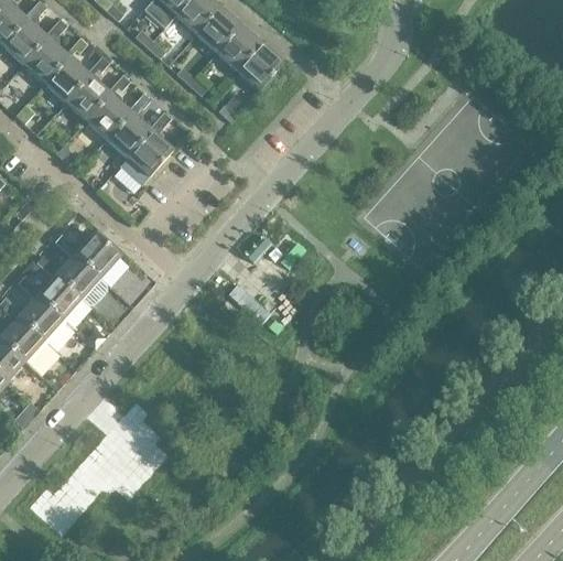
[(106,10),(111,3),(107,0),(95,0),(106,10)]
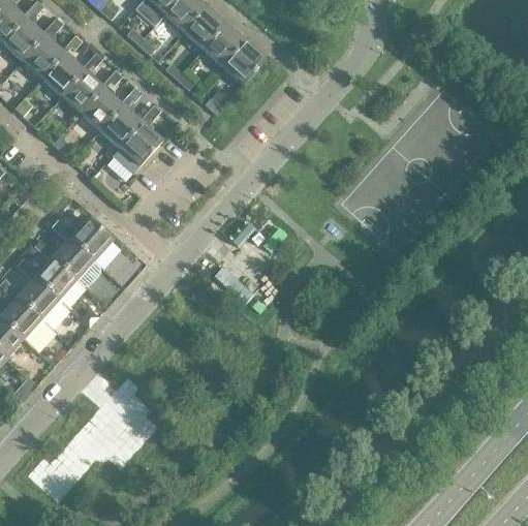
[(149,0),(165,14),(178,0),(149,0)]
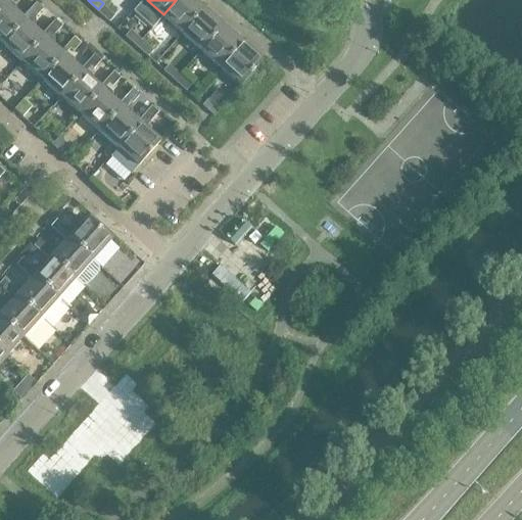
[(204,7),(196,0),(176,0),(163,14),(183,32),(204,7)]
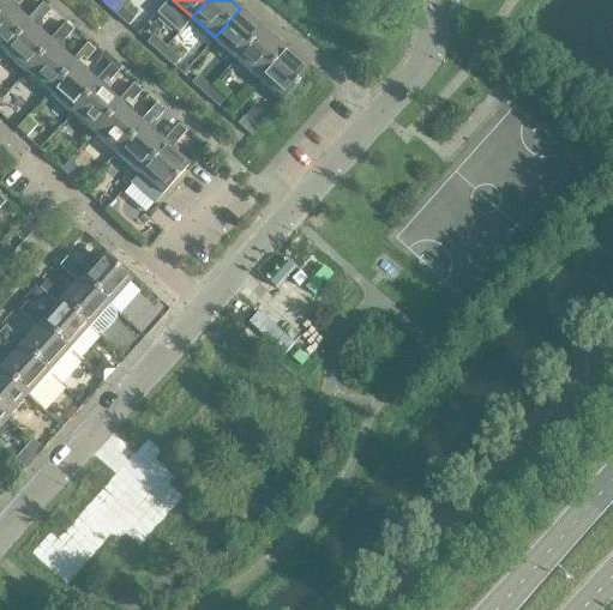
[(6,1),(0,7),(0,48),(2,50),(29,20),(6,1)]
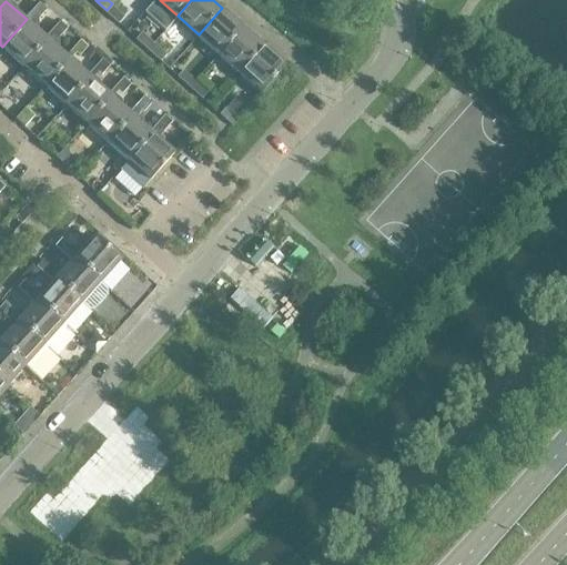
[(38,2),(32,9),(40,16),(46,9),(38,2)]
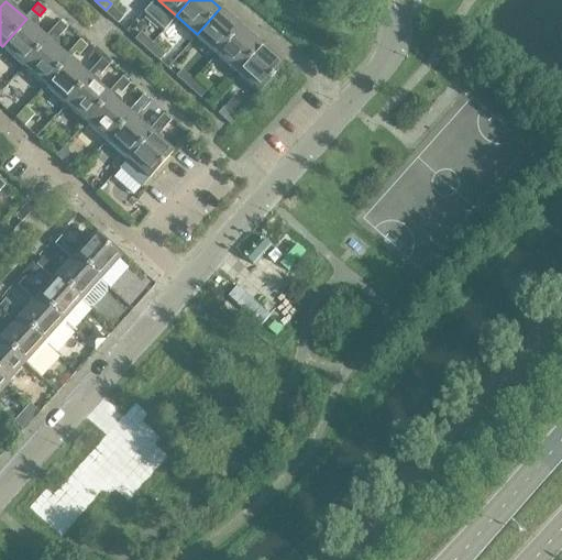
[(106,10),(117,21),(123,14),(111,3),(106,10)]
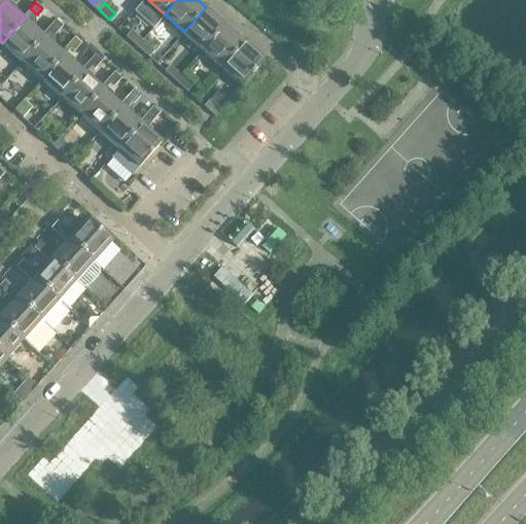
[(225,25),(206,7),(184,32),(203,49),(225,25)]
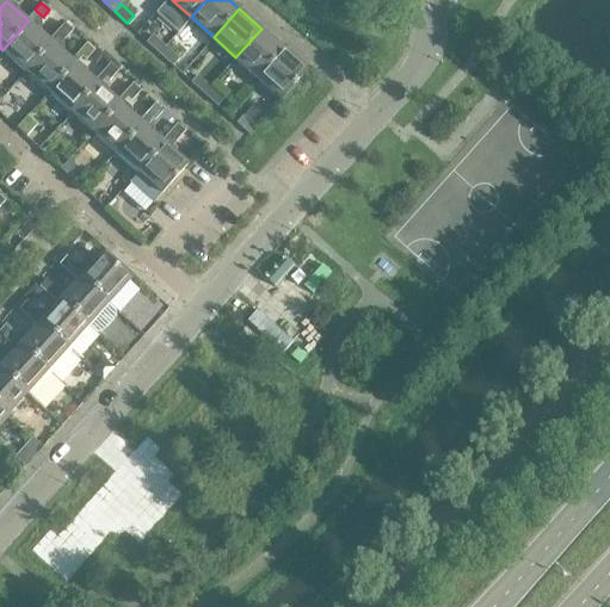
[(51,41),(29,20),(2,50),(25,70),(51,41)]
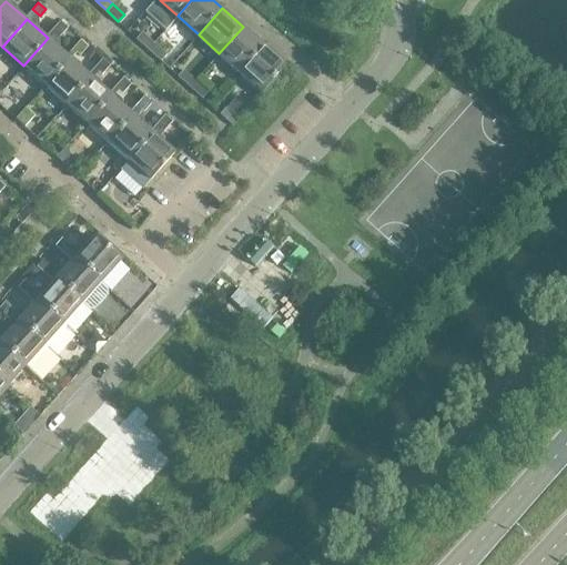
[(59,20),(53,27),(60,33),(67,27),(59,20)]
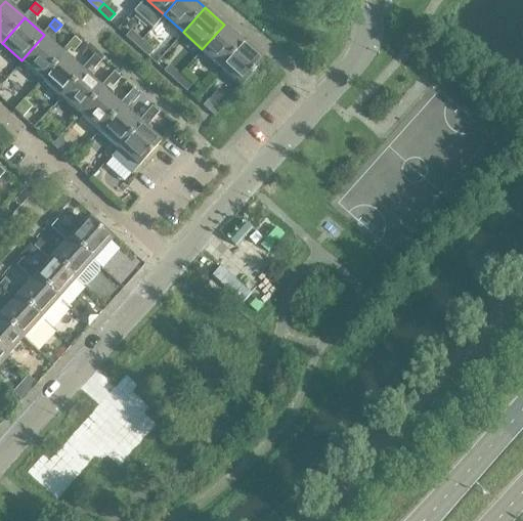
[(224,25),(202,49),(221,67),(244,42),(224,25)]
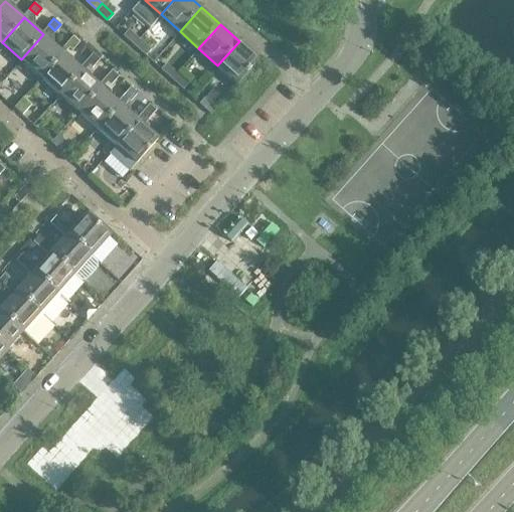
[(135,43),(140,37),(129,27),(124,33),(135,43)]
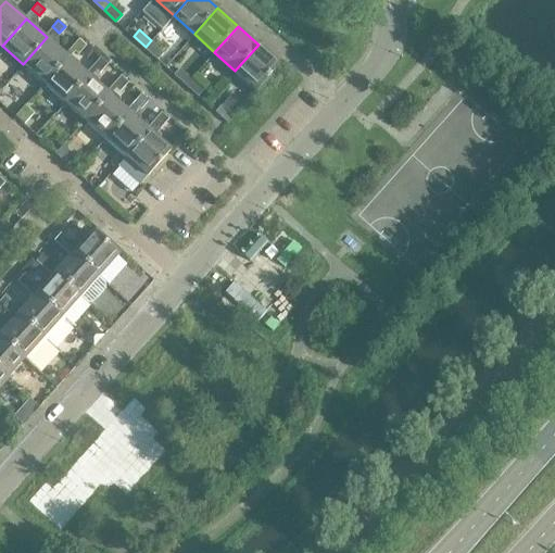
[(67,55),(47,37),(23,64),(43,83),(67,55)]
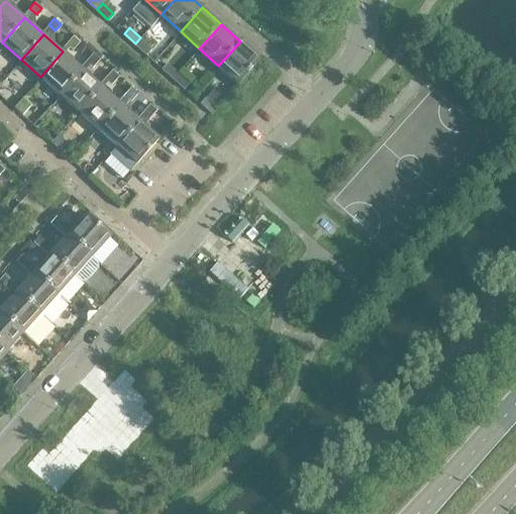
[(73,35),(67,41),(74,47),(79,41),(73,35)]
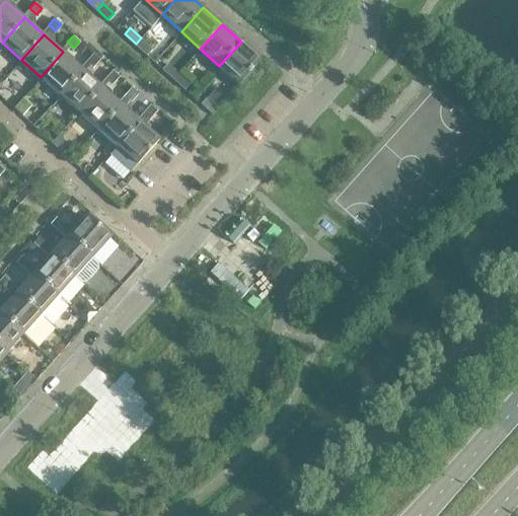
[(136,44),(146,54),(152,48),(141,38),(136,44)]
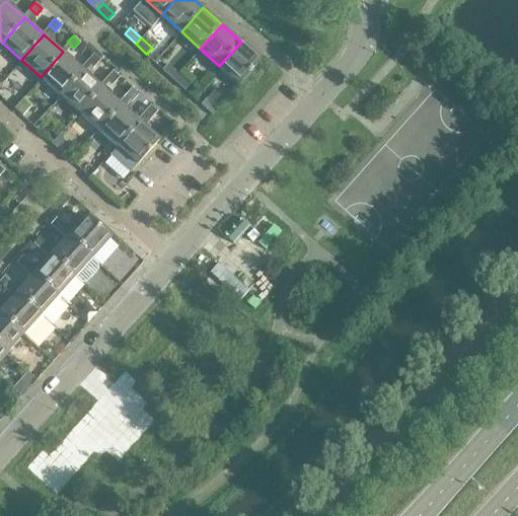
[(241,42),(219,66),(238,83),(261,59),(241,42)]
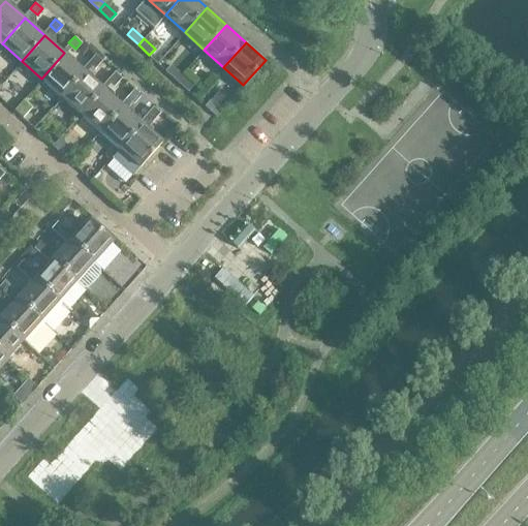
[(84,70),(64,53),(41,79),(61,96),(84,70)]
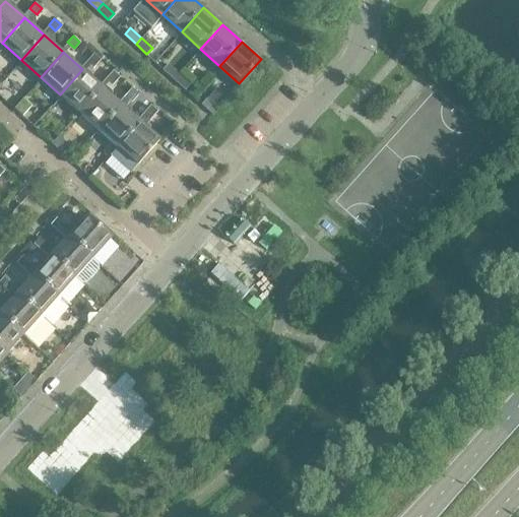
[(92,54),(87,60),(93,65),(100,59),(92,54)]
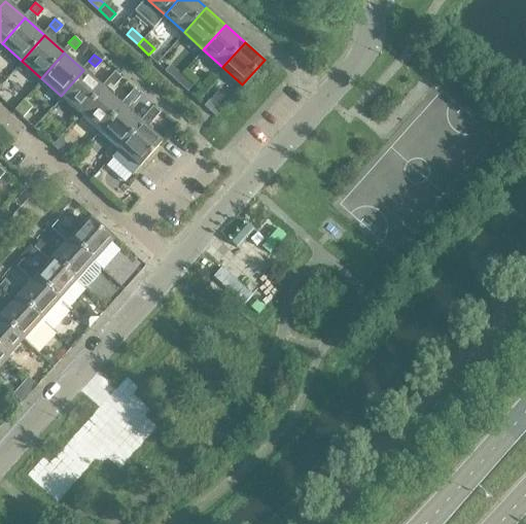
[(176,79),(181,73),(170,63),(165,69),(176,79)]
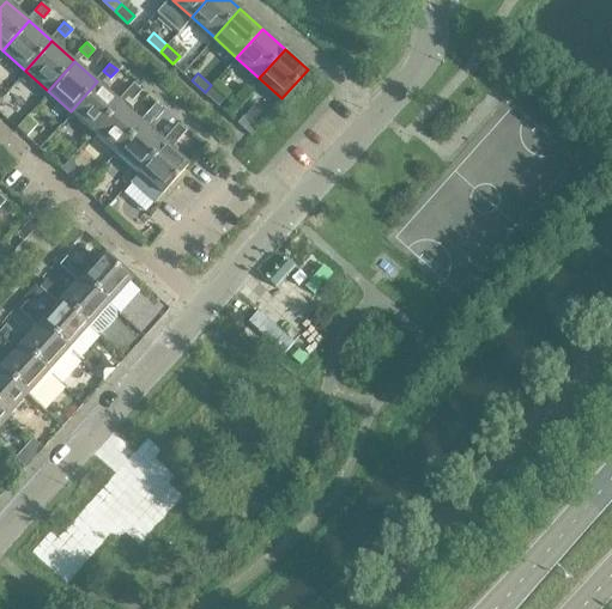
[(119,102),(97,81),(71,111),(94,132),(119,102)]
